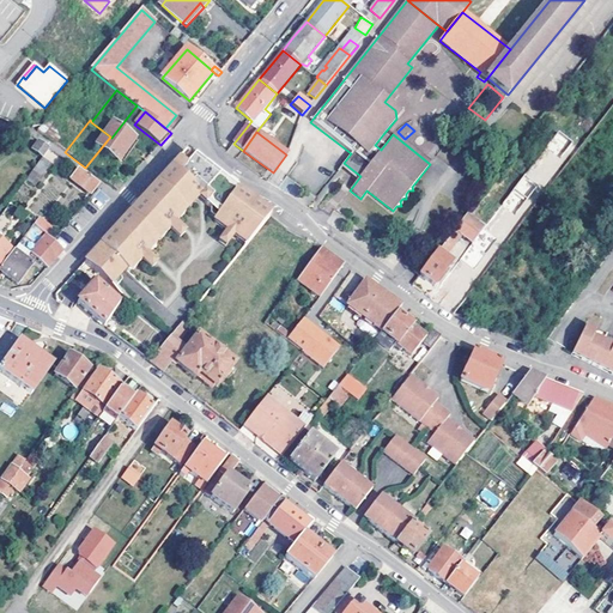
[(389,139),(383,134),(375,145),(381,150),(389,139)]
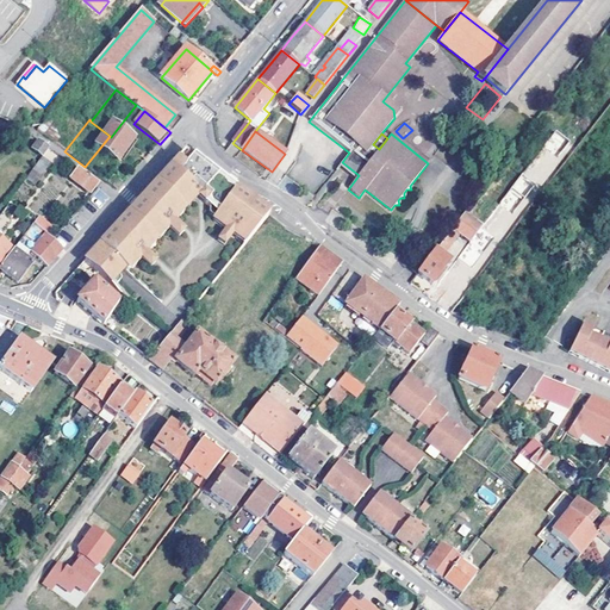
[(571,144),(556,134),(546,147),(559,159),(571,144)]
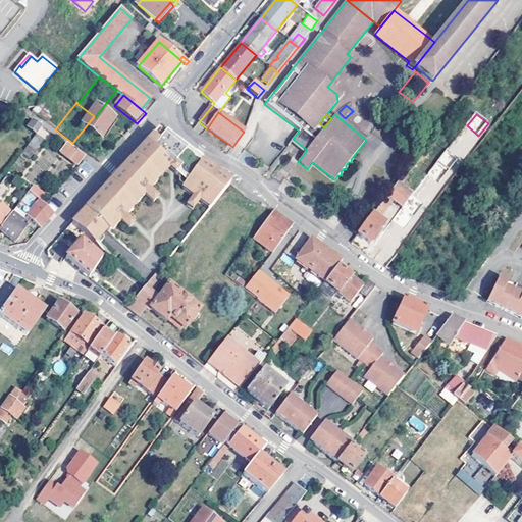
[(29,128),(37,135),(43,127),(34,121),(29,128)]
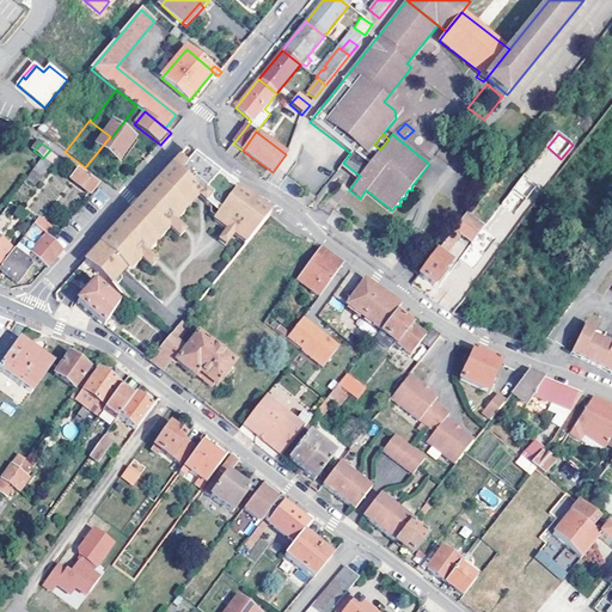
[(126,269),(185,320),(270,215),(187,152),(135,207),(93,252),(104,262),(96,273),(99,276),(110,286),(126,269)]
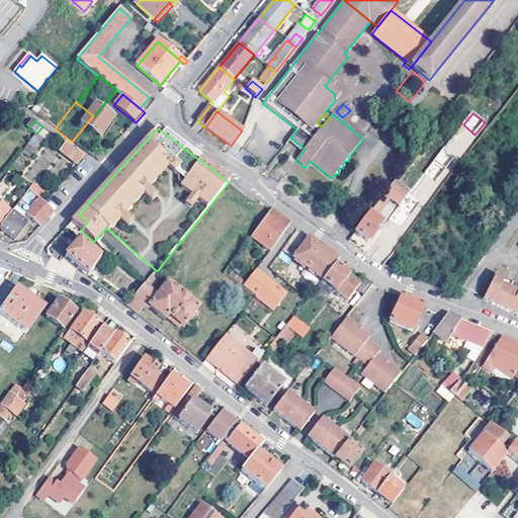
[(36,135),(28,145),(35,150),(42,140),(36,135)]
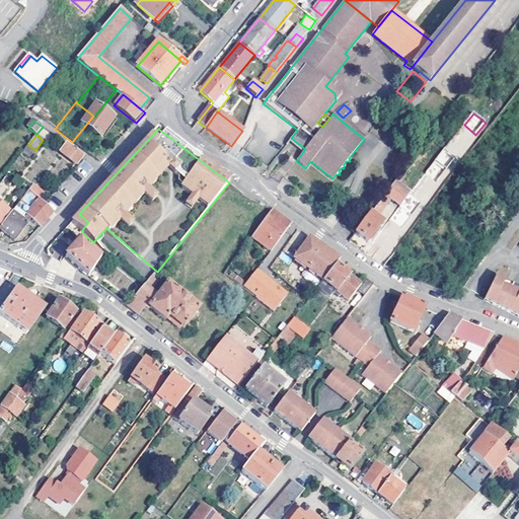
[(288,142),(302,153),(305,149),(291,138),(288,142)]
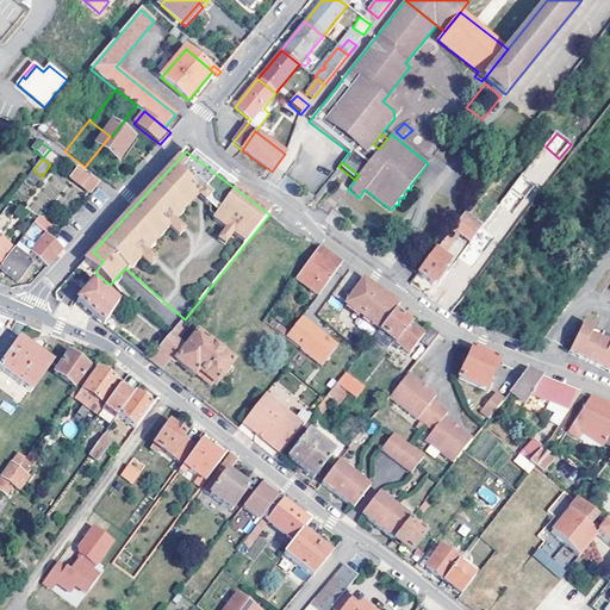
[(98,184),(78,169),(70,178),(91,193),(98,184)]
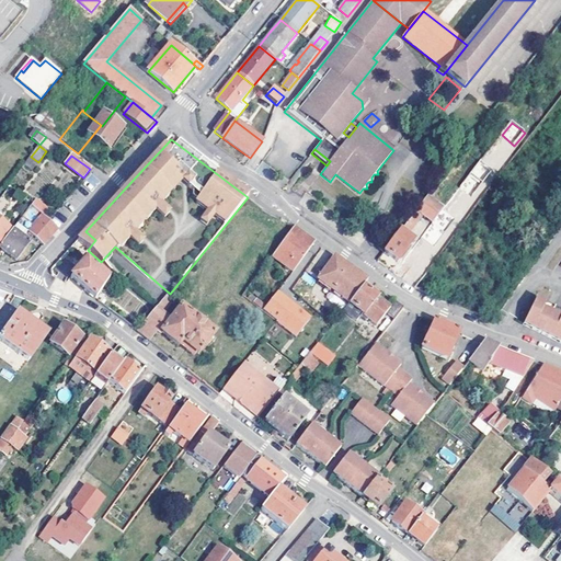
[(493,171),(481,161),(460,187),(472,197),(493,171)]
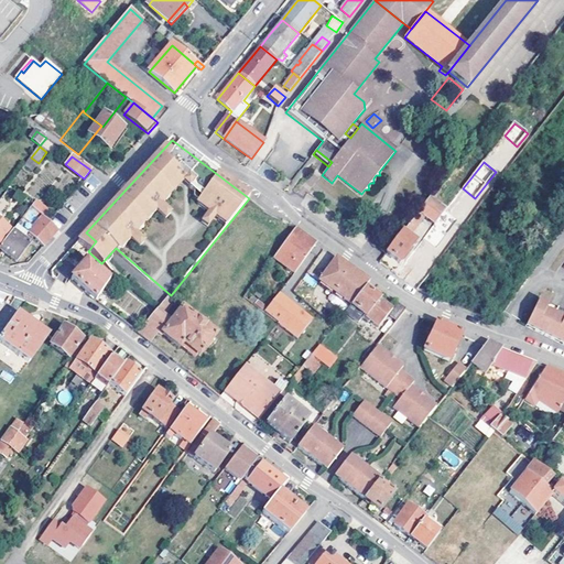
[(21,204),(26,194),(18,188),(11,197),(21,204)]
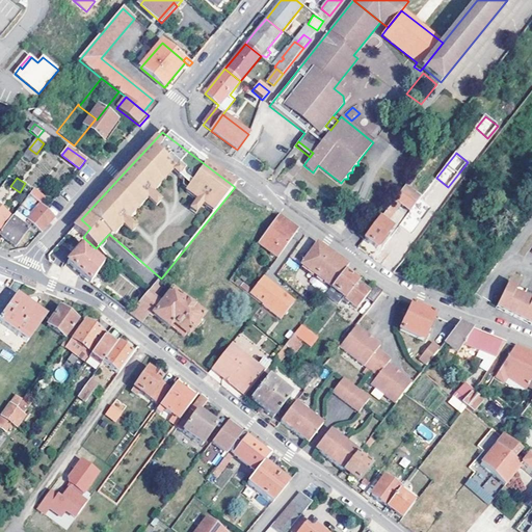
[(387,211),(393,216),(401,205),(409,212),(419,201),(404,188),(387,211)]
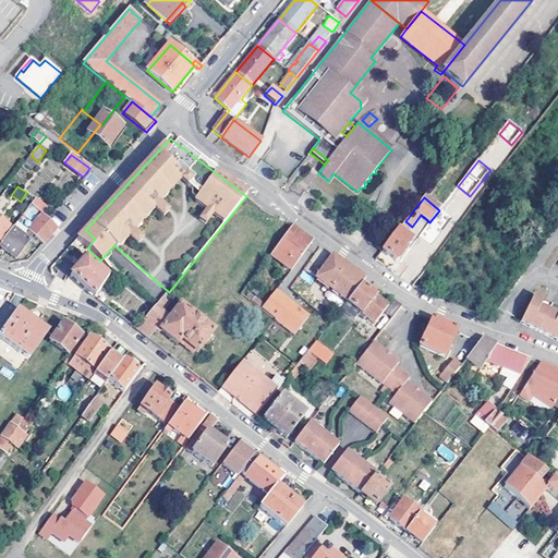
[(32,205),(41,213),(47,207),(37,198),(32,205)]
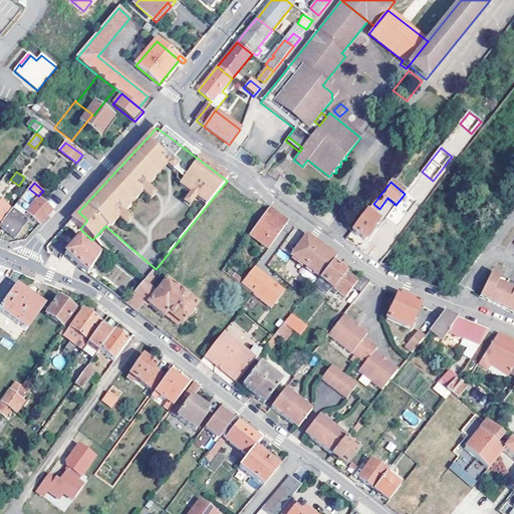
[(406,192),(405,194),(396,205),(387,217),(399,226),(418,201),(406,192)]
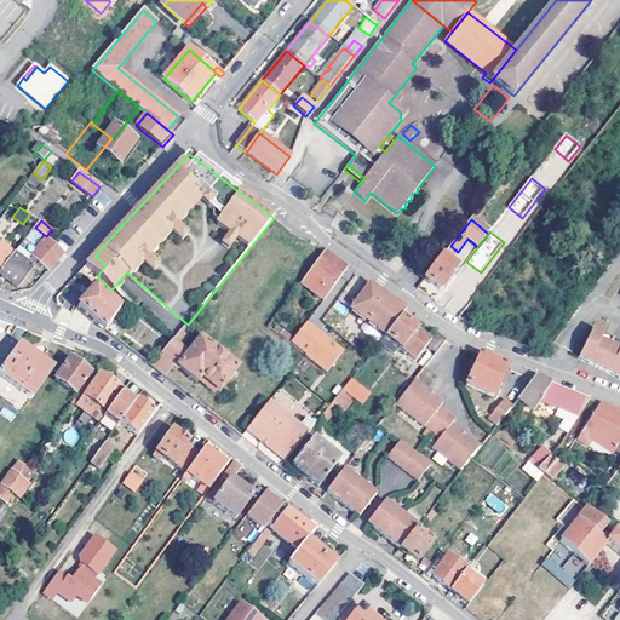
[(53,242),(46,236),(29,256),(44,268),(42,270),(46,274),(65,252),(53,242)]
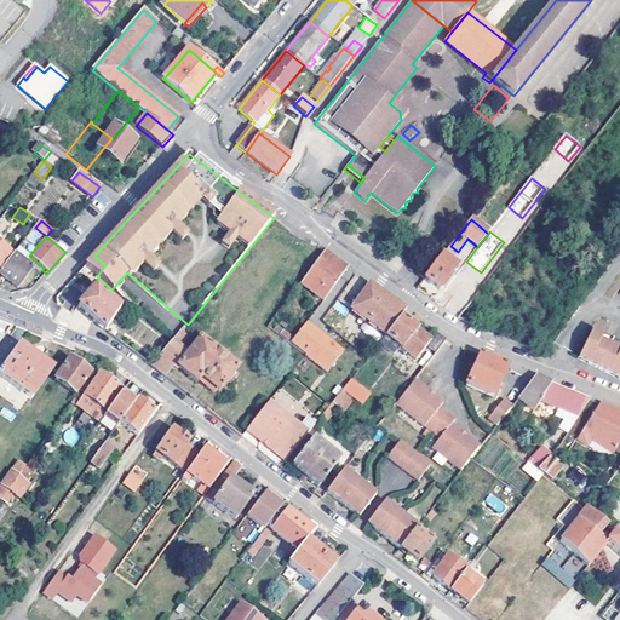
[(441,258),(448,263),(458,252),(451,246),(441,258)]
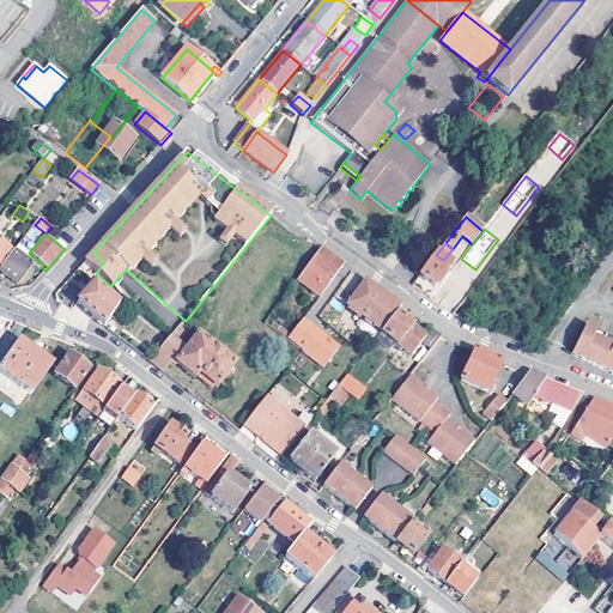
[(297,280),(320,297),(344,266),(332,256),(321,248),(297,280)]
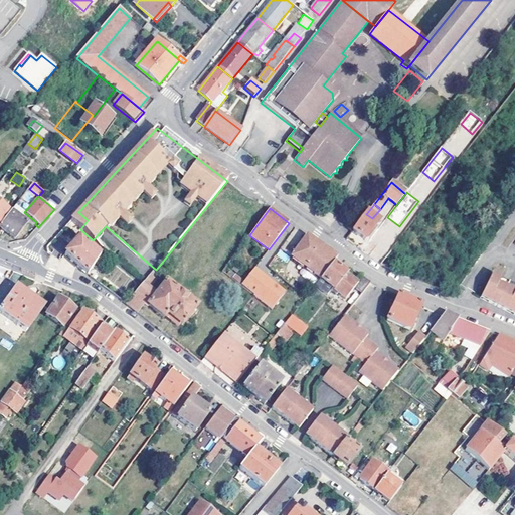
[(11,211),(0,224),(0,226),(15,238),(26,222),(11,211)]
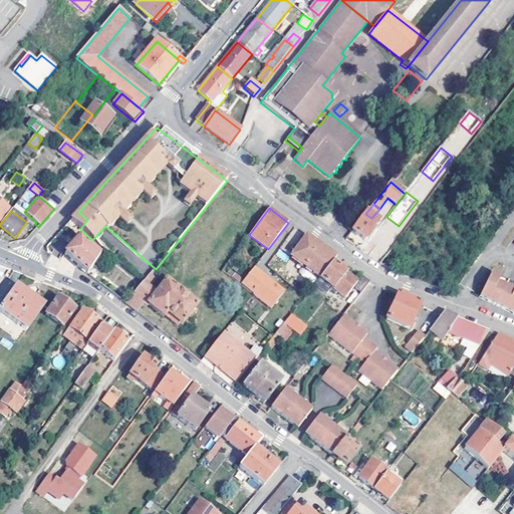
[(70,221),(80,229),(87,220),(78,212),(74,217),(70,221)]
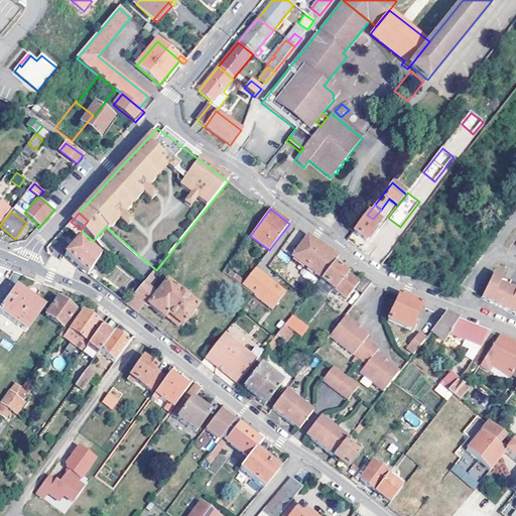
[(378,223),(373,219),(367,215),(353,232),(365,241),(378,223)]
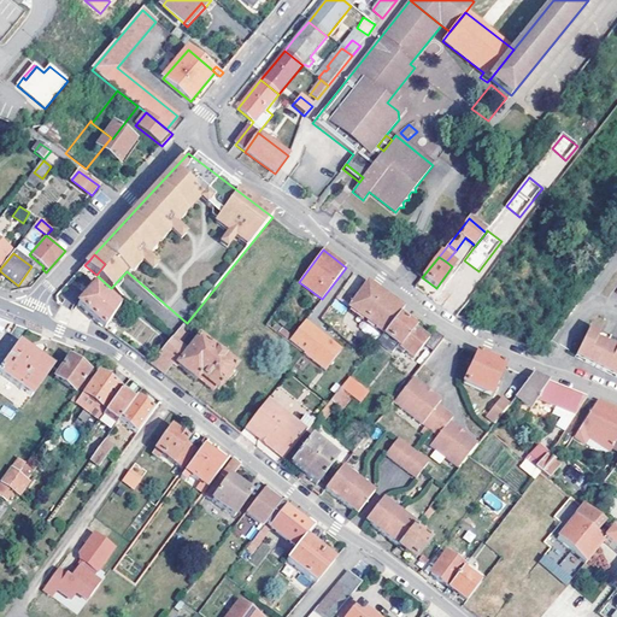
[(399,315),(404,310),(383,294),(368,283),(350,309),(383,335),(399,315)]
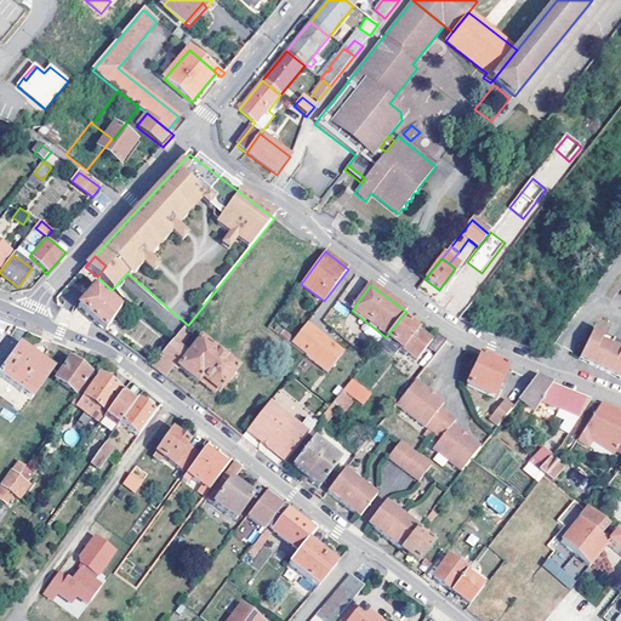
[(451,313),(462,297),(448,286),(436,302),(444,308),(451,313)]
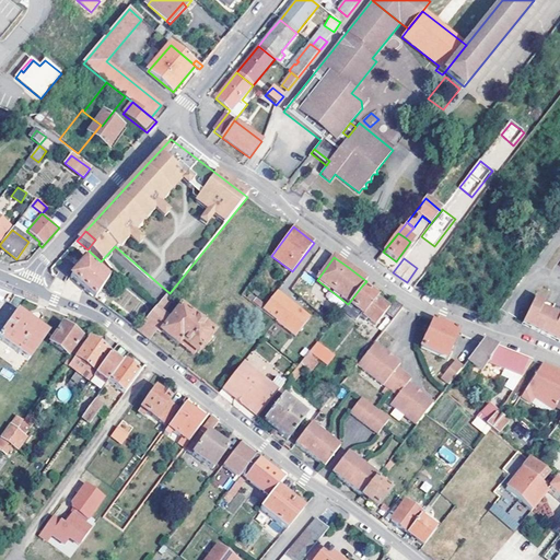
[(95,300),(108,280),(85,260),(70,277),(82,288),(95,300)]
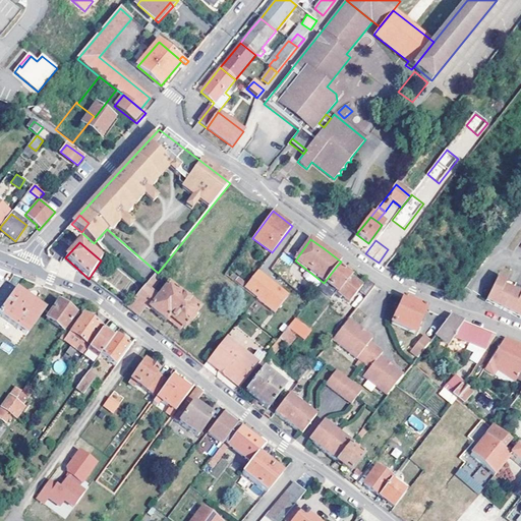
[(349,275),(337,266),(324,283),(319,290),(330,298),(333,294),(340,299),(342,296),(350,302),(358,291),(362,286),(349,275)]
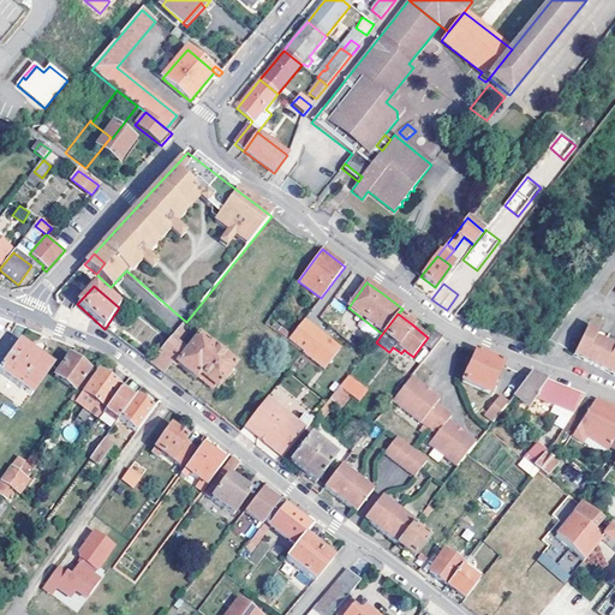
[(292,335),(288,340),(304,351),(303,352),(324,369),(340,348),(304,321),(292,335)]
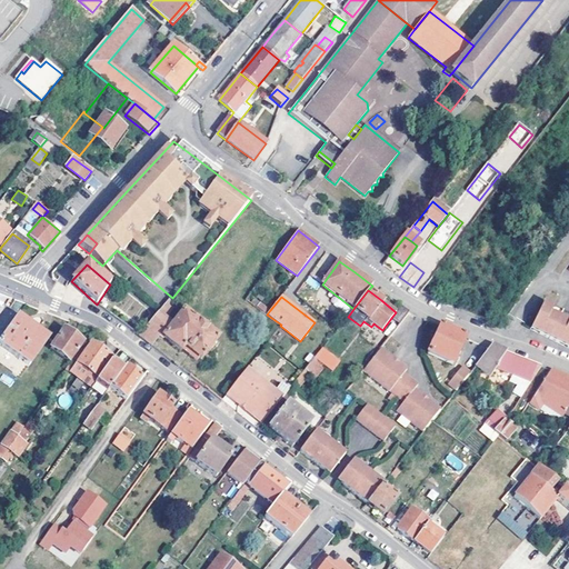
[(158,313),(162,317),(172,305),(169,302),(160,312),(158,313)]
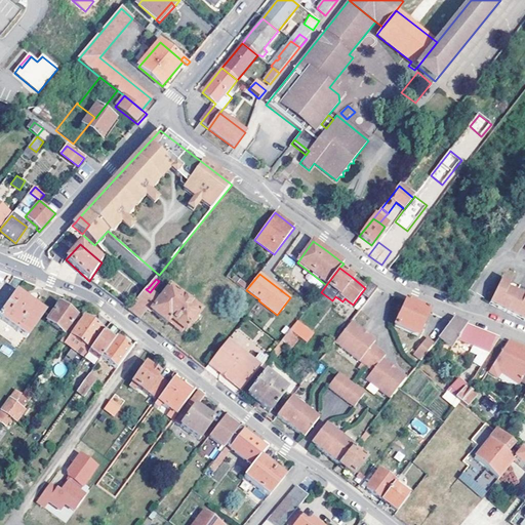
[(246,290),(249,286),(240,280),(237,283),(246,290)]
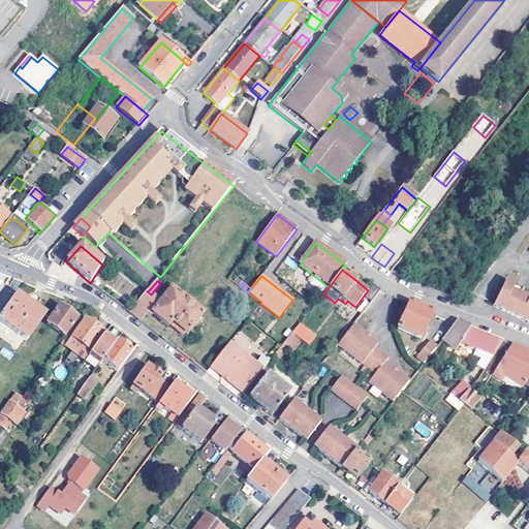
[(528,299),(528,300),(512,291),(515,286),(506,282),(495,305),(503,309),(502,312),(520,319),(521,317),(528,320),(528,299)]
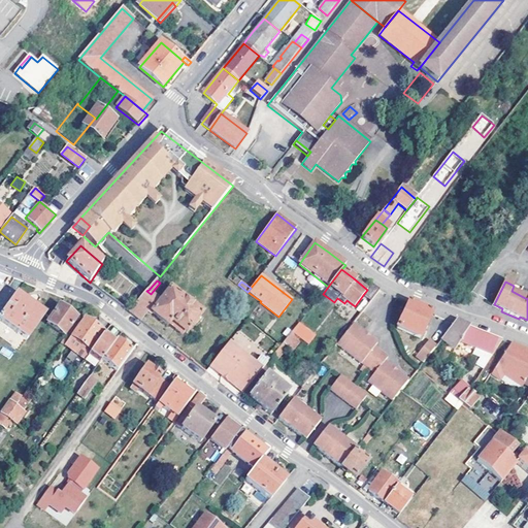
[(374,287),(371,285),(367,290),(363,295),(368,298),(371,300),(380,290),(374,287)]
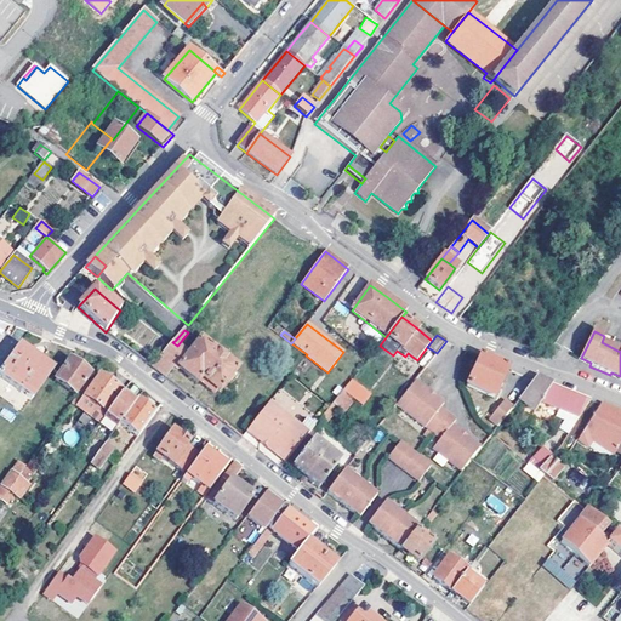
[(620,352),(620,351),(620,341),(609,335),(604,336),(602,342),(620,352)]
